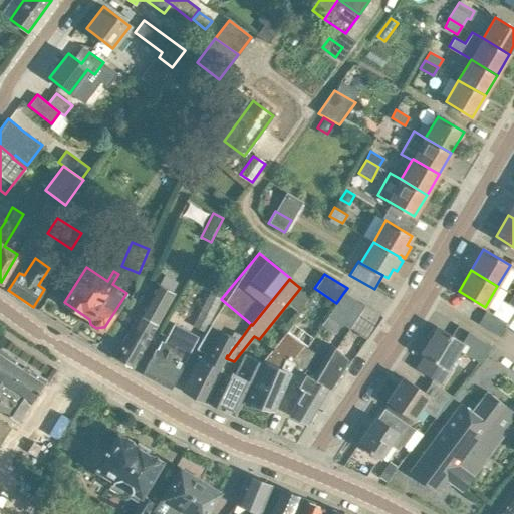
[(140,315),(139,314),(113,357),(133,368),(149,342),(146,340),(155,325),(156,325),(175,293),(158,283),(140,315)]
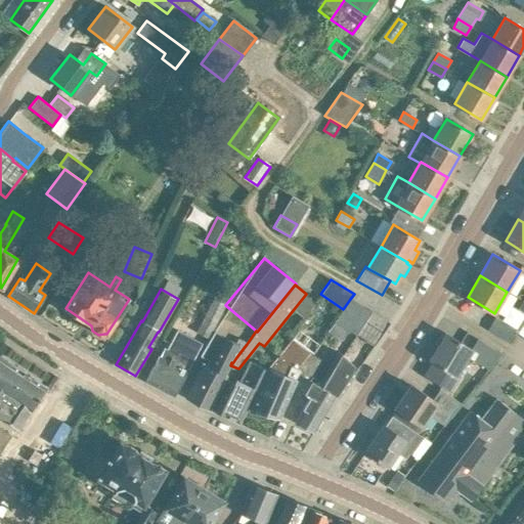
[(209,337),(226,302),(212,295),(194,330),(209,337)]
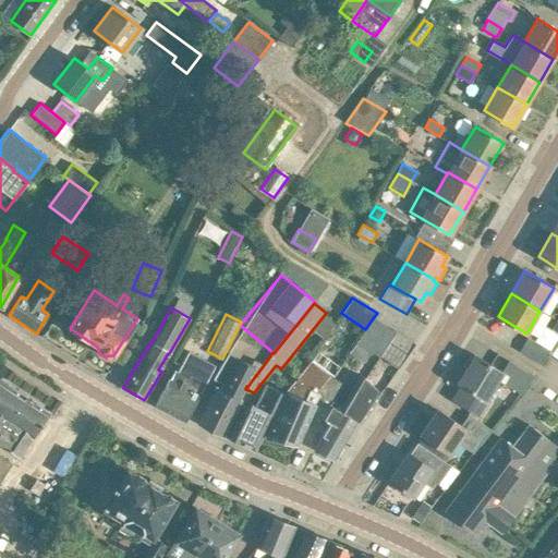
[(371,355),(389,329),(373,318),(365,329),(355,344),(371,355)]
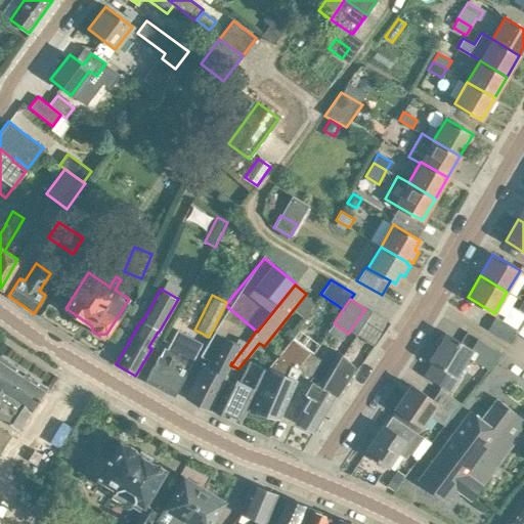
[(375,345),(390,322),(372,310),(356,334),(375,345)]
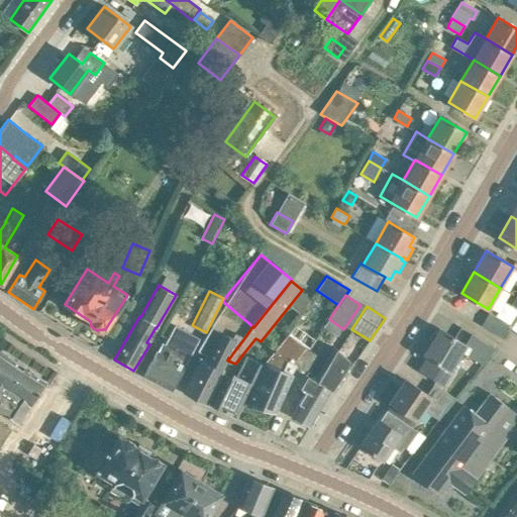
[(481,326),(502,338),(508,327),(488,315),(481,326)]
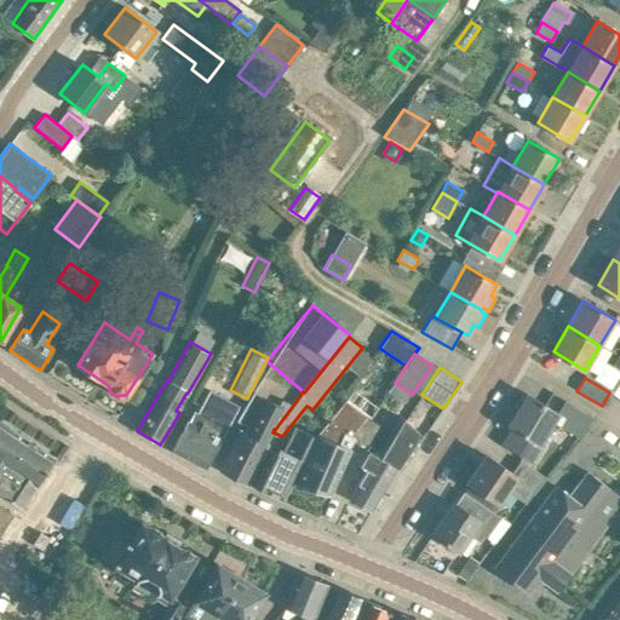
[(539,446),(558,414),(527,394),(507,425),(512,428),(501,445),(535,465),(545,448),(539,446)]
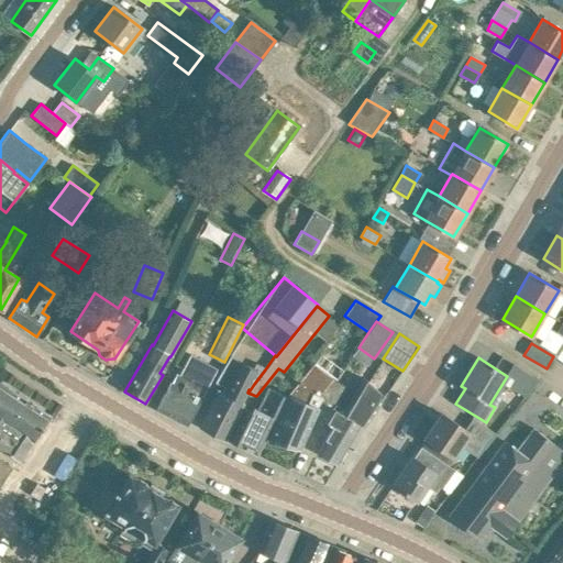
[(197,406),(208,384),(203,382),(209,371),(187,360),(179,375),(176,374),(172,383),(170,382),(166,390),(156,409),(187,426),(197,406)]
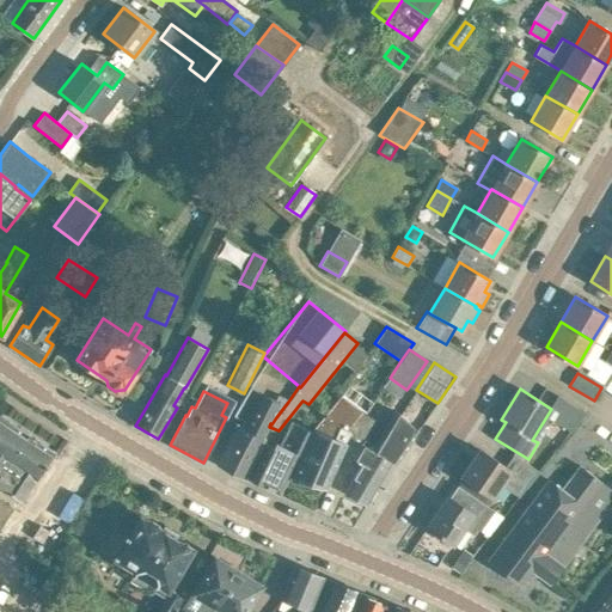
[(263,439),(269,427),(270,423),(271,424),(276,417),(288,402),(276,396),(274,401),(262,395),(244,429),(238,426),(218,464),(243,477),(263,439)]
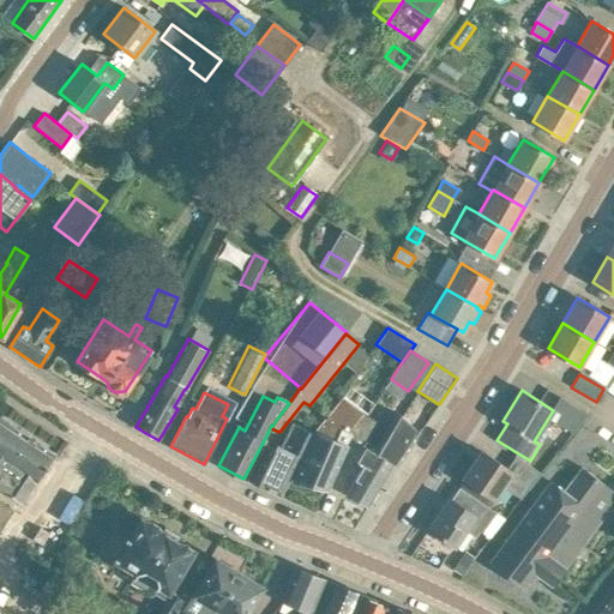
[(357,453),(365,443),(375,423),(362,414),(342,397),(312,434),(302,459),(293,481),(329,491),(329,488),(347,446),(357,452),(357,453)]
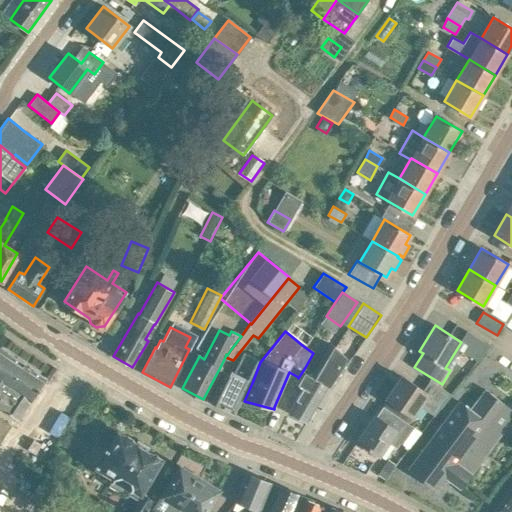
[(478,339),(468,355),(476,361),(488,345),(478,339)]
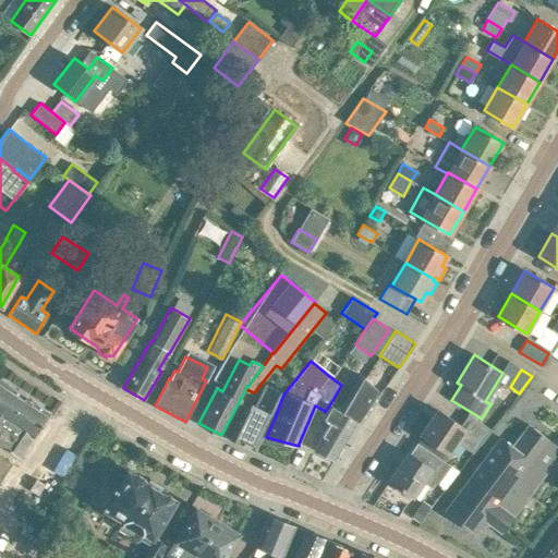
[(0,444),(20,458),(49,412),(0,379),(0,444)]
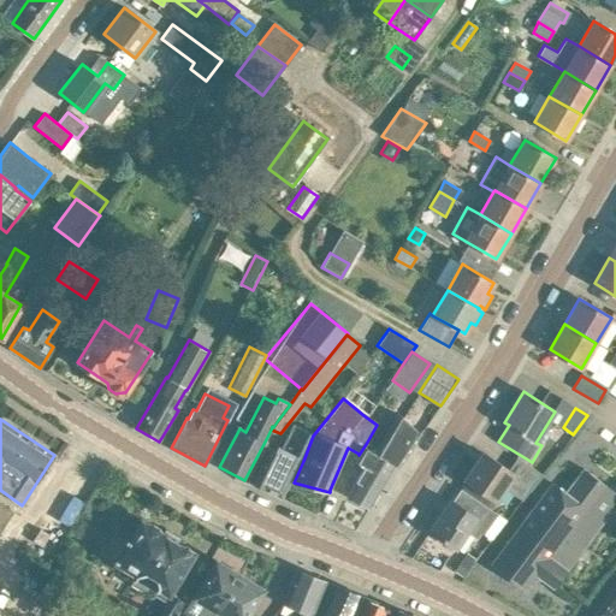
[(398,467),(420,434),(401,421),(400,422),(395,419),(377,449),(386,454),(385,457),(390,460),(389,462),(398,467)]
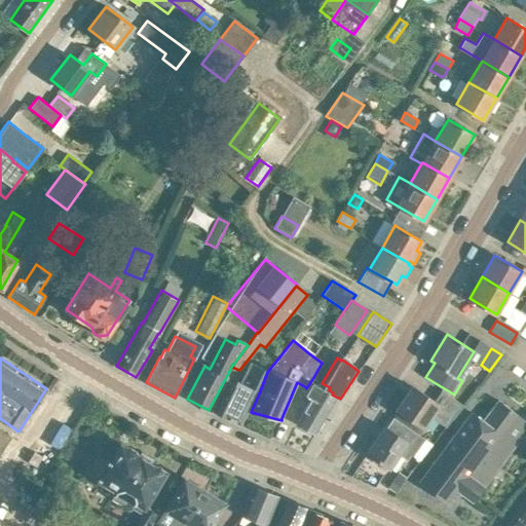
[(239,424),(256,391),(258,391),(267,372),(251,364),(240,383),(237,382),(235,385),(228,382),(213,412),(226,418),(239,424)]
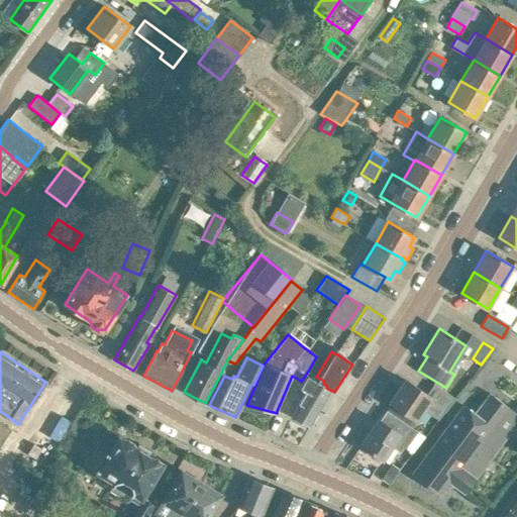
[(310,426),(331,391),(334,393),(334,392),(326,388),(327,386),(323,384),(324,381),(316,377),(316,378),(307,373),(301,382),(298,387),(305,392),(291,416),(291,417),(310,426)]
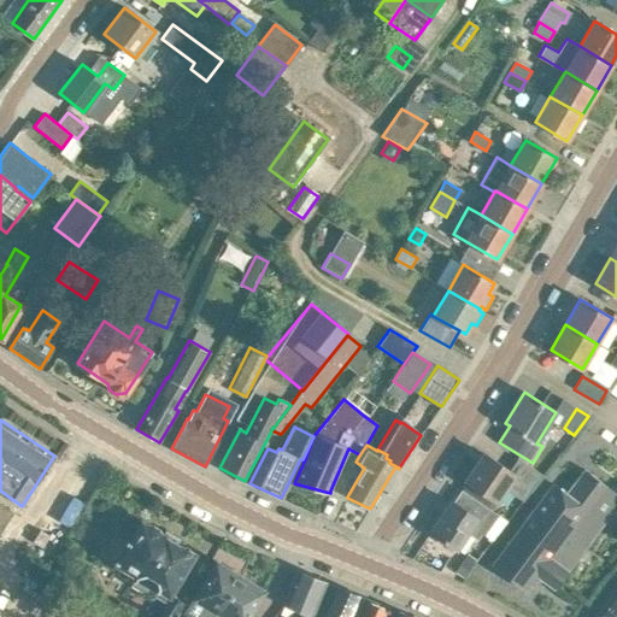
[(522,501),(542,475),(521,460),(512,472),(485,453),(465,481),(468,482),(486,494),(494,501),(503,488),(522,501)]
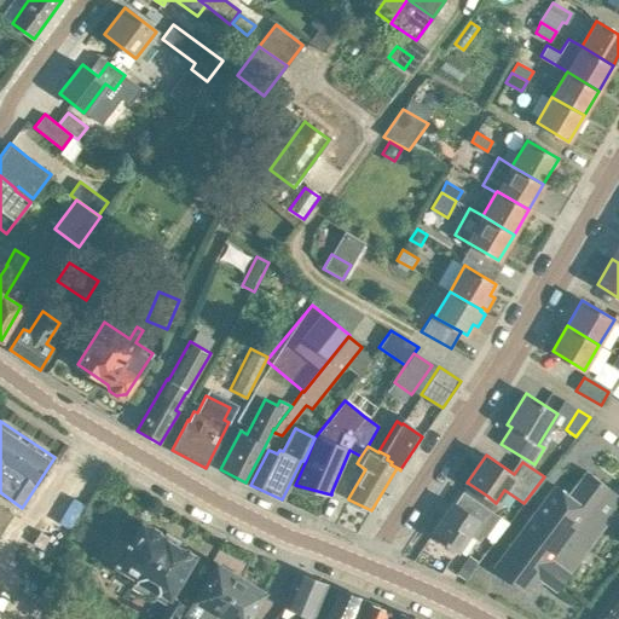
[(589,548),(606,525),(594,515),(612,491),(585,470),(566,495),(555,486),(508,549),(493,567),(526,593),(538,577),(556,590),(571,571),(589,548)]
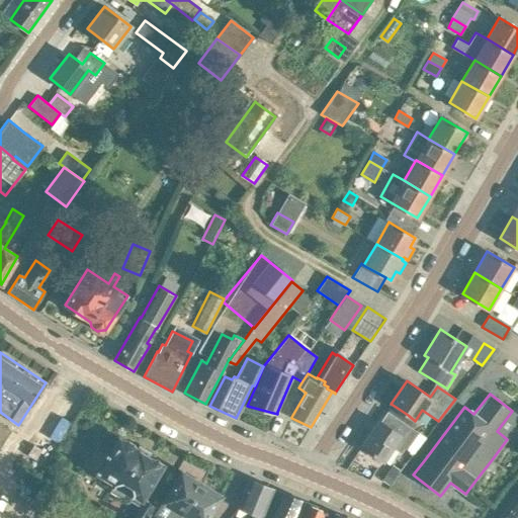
[(393,405),(387,412),(411,427),(415,421),(408,415),(393,405)]
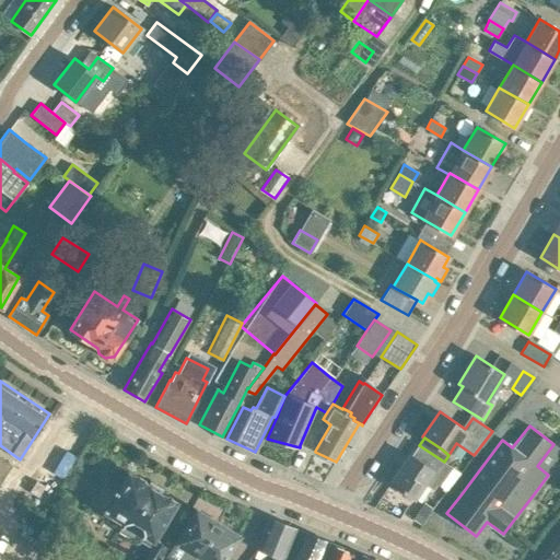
[(438,483),(450,466),(444,462),(419,445),(419,444),(410,456),(409,455),(391,482),(413,498),(428,477),(438,483)]
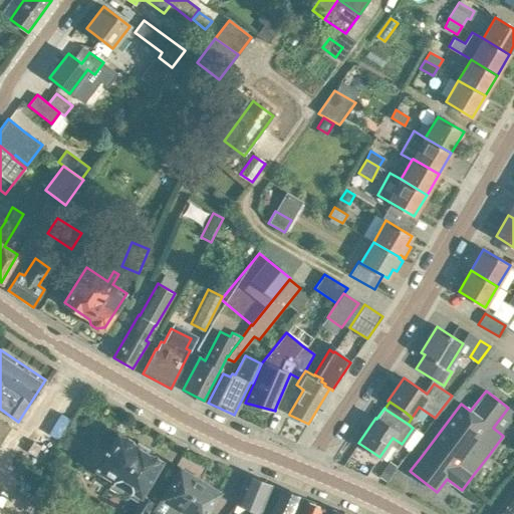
[(0,437),(8,425),(0,419),(0,437)]
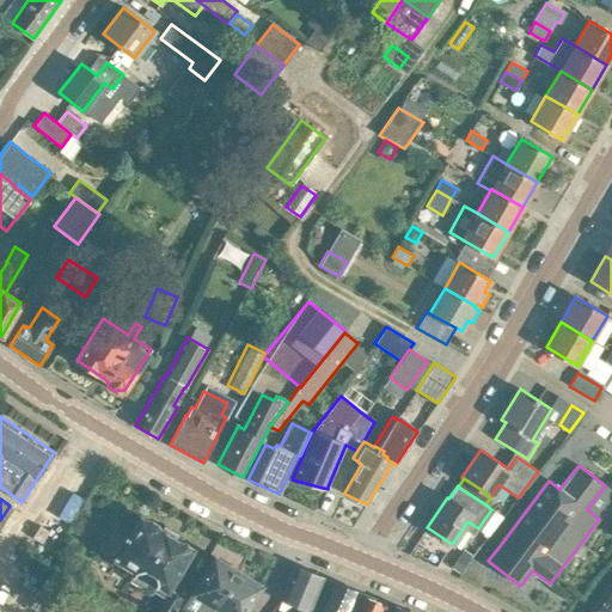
[(167,589),(191,549),(188,546),(184,542),(178,542),(158,528),(154,524),(150,521),(144,520),(140,518),(129,537),(124,534),(123,537),(115,531),(104,549),(112,555),(111,556),(116,558),(135,570),(129,581),(148,592),(154,582),(167,589)]
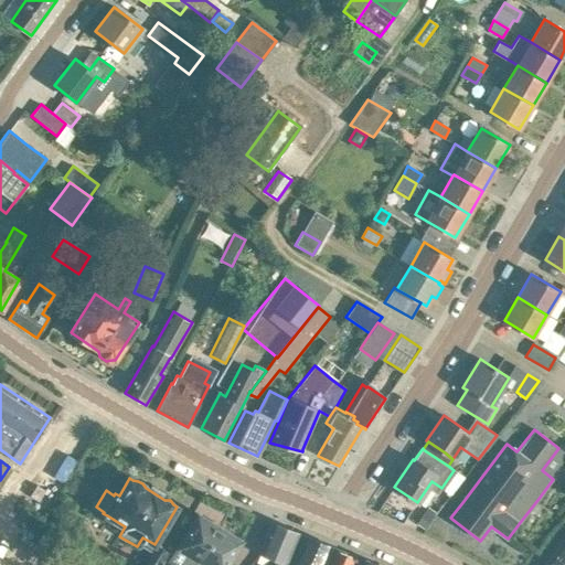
[(426,510),(417,522),(426,529),(435,516),(426,510)]
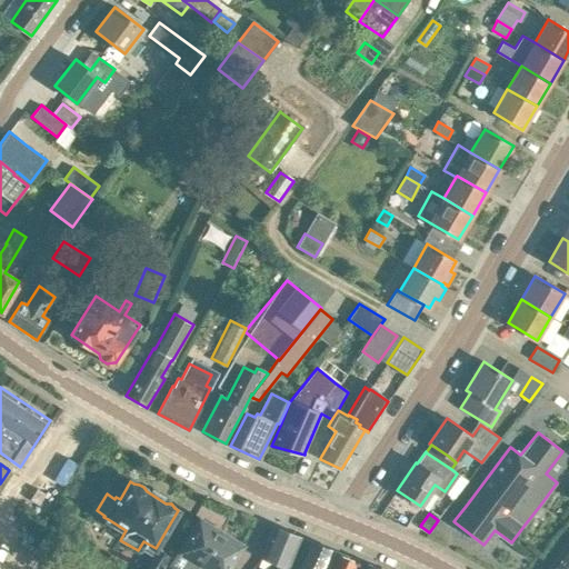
[(197,568),(221,531),(199,518),(188,537),(178,553),(188,559),(181,568),(197,568)]
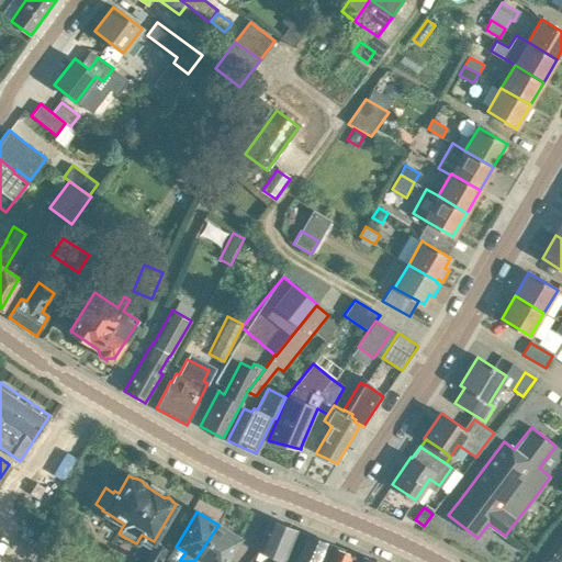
[(284,561),(289,551),(298,530),(270,519),(257,551),(270,557),(266,561),(284,561)]
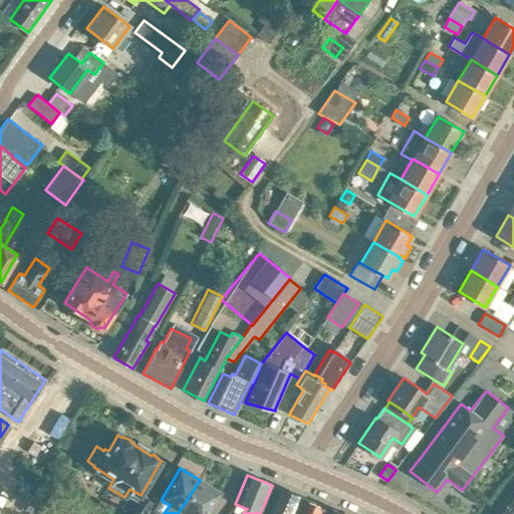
[(206,513),(220,492),(200,480),(178,513),(206,513)]
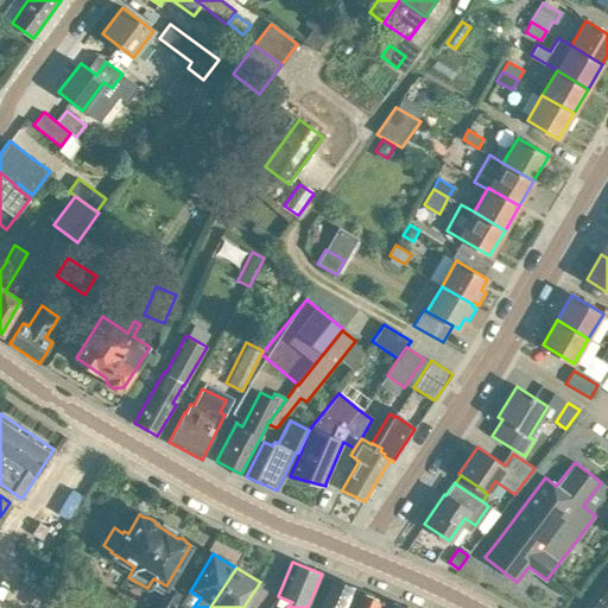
[(348,607),(356,590),(358,589),(328,576),(320,599),(314,607),(348,607)]
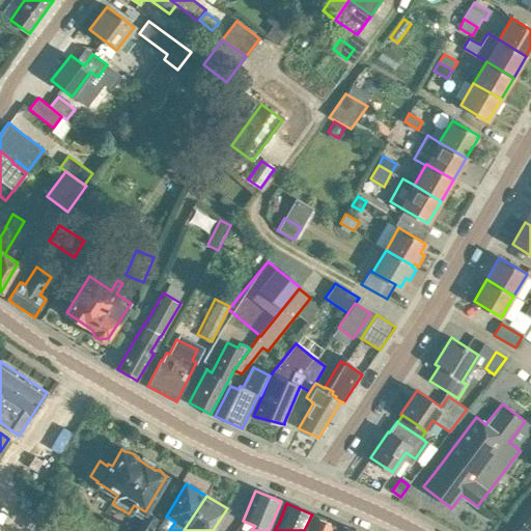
[(530,530),(530,504),(514,528),(511,530),(530,530)]
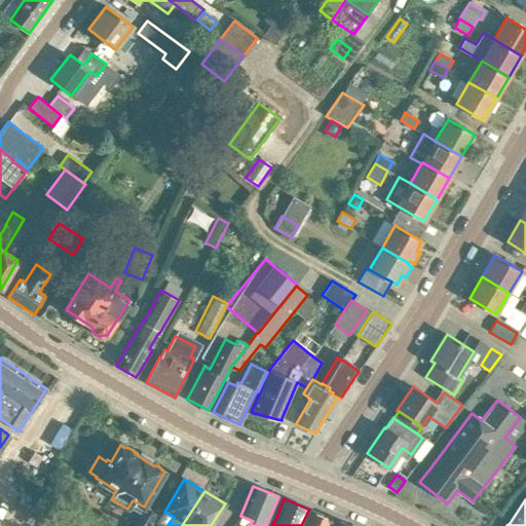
[(151,525),(158,515),(148,509),(137,525),(151,525)]
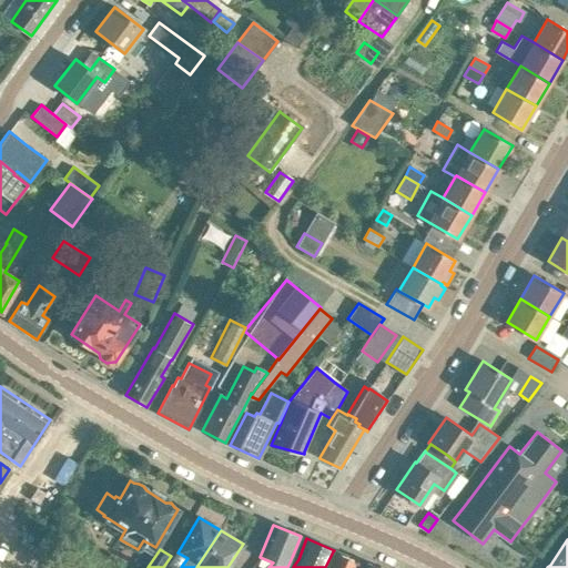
[(355,567),(358,561),(355,560),(333,551),(325,567),(355,567)]
